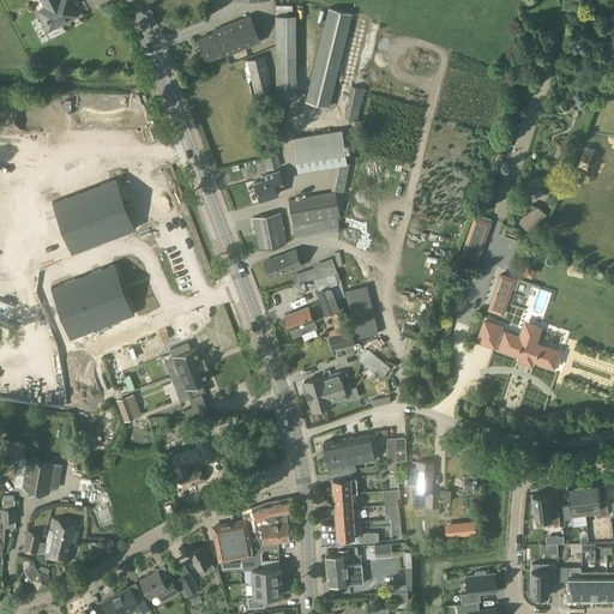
[(41,0),(46,7),(43,8),(53,28),(55,26),(58,26),(73,18),(74,16),(77,14),(68,0),(41,0)]
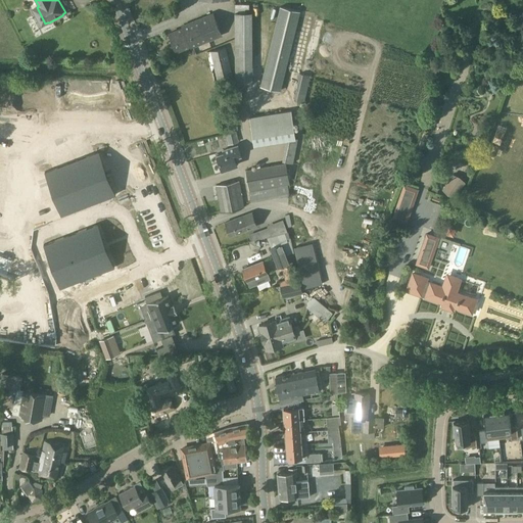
[(278,7),(260,86),(280,91),(300,12),(278,7)]
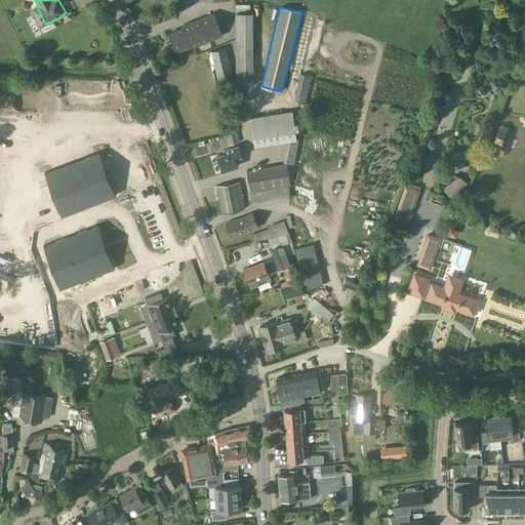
[(184,28),(170,33),(177,51),(191,46),(192,47),(223,35),(213,13),(183,26),(184,28)]
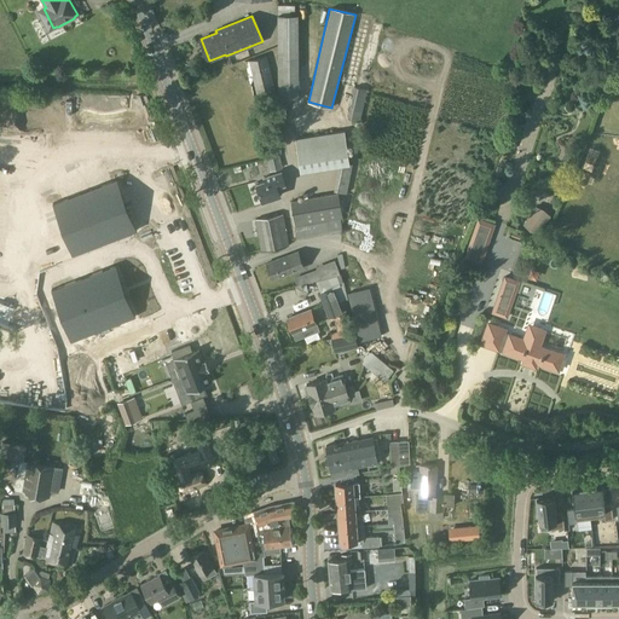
[(290,50),(279,50),(279,99),(300,99),(300,50),(290,50)]
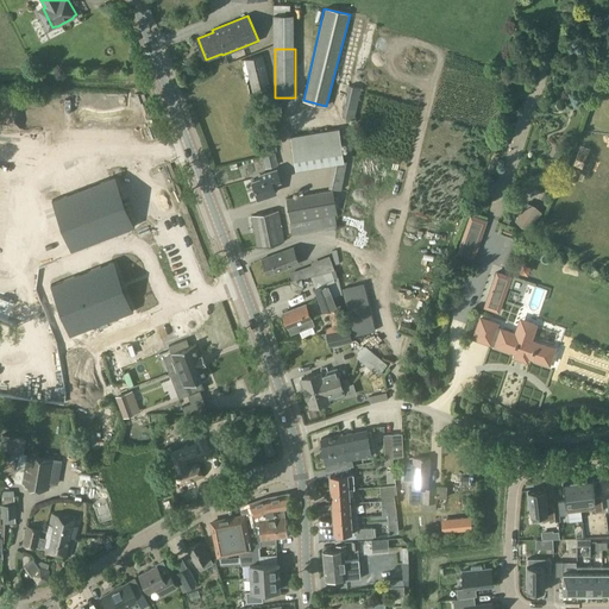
[(263,56),(243,61),(250,94),(271,89),(263,56)]
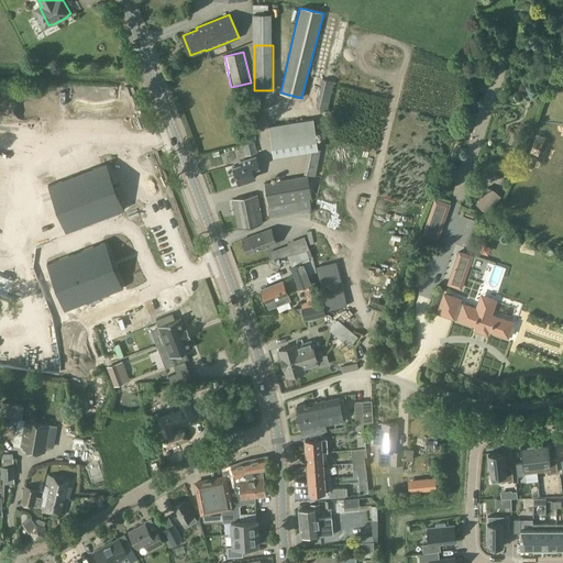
[(323,80),(317,108),(328,111),(333,83),(323,80)]
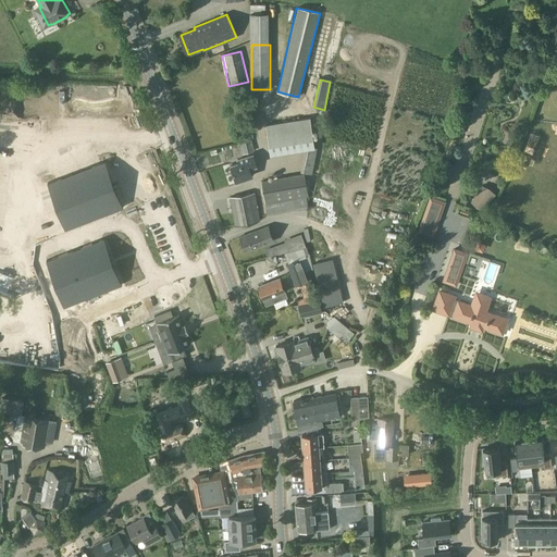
[(461,109),(454,131),(462,134),(470,112),(461,109)]
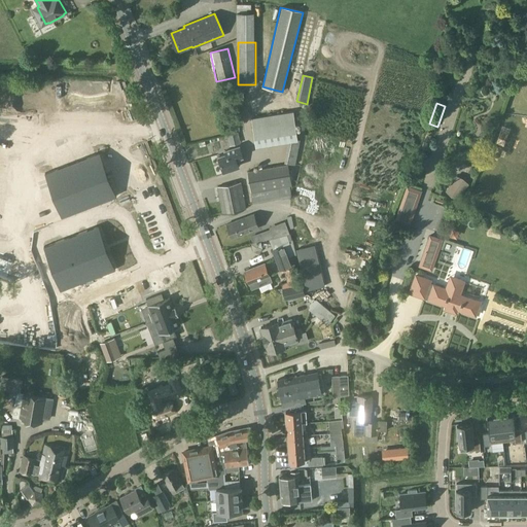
[(293,111),(252,117),(256,145),(289,139),(297,138),(293,111)]
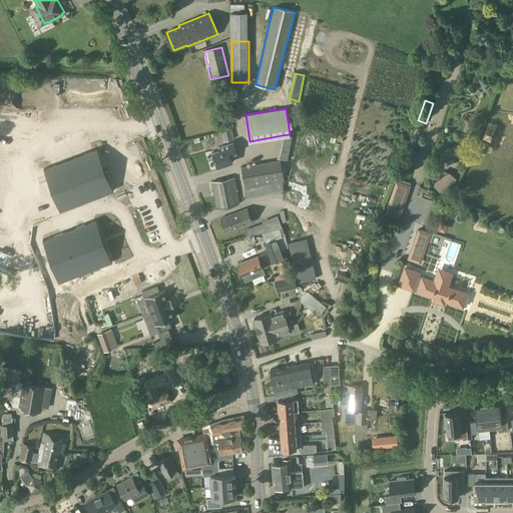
[(488,121),(485,129),(494,133),(496,126),(490,124),(491,122),(488,121)]
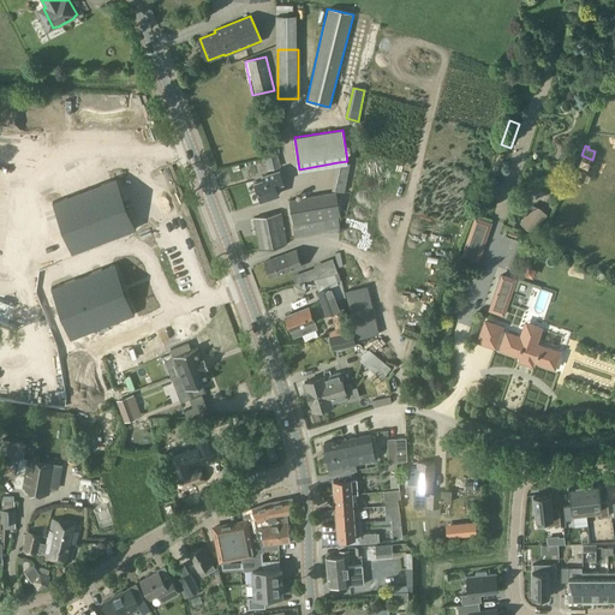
[(266,157),(268,169),(280,167),(278,154),(266,157)]
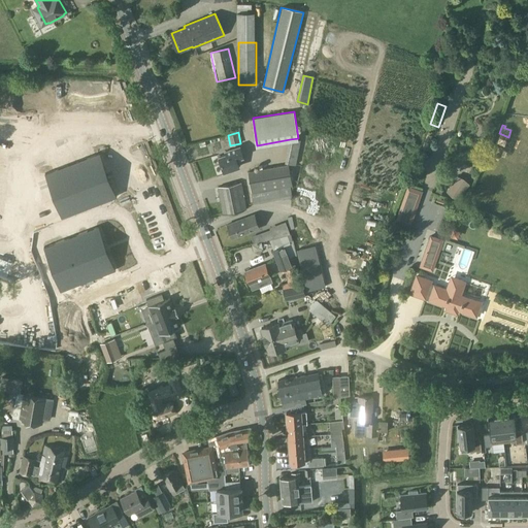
[(422,147),(427,150),(432,135),(427,133),(422,147)]
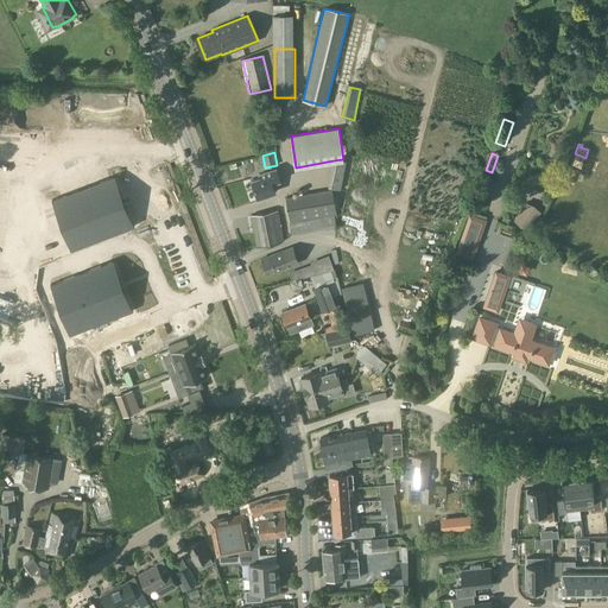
[(334,160),(329,187),(341,189),(347,159),(343,159),(334,160)]
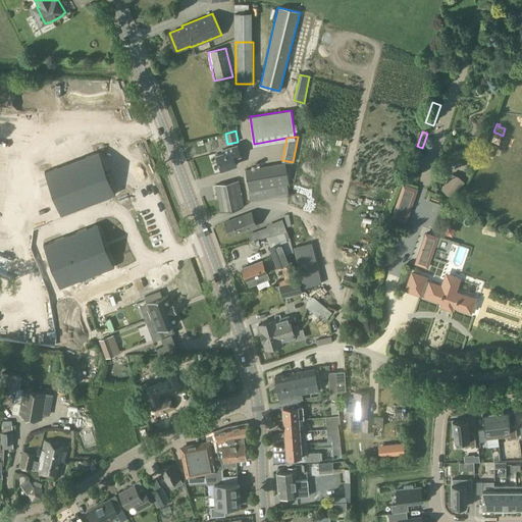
[(224,152),(216,155),(221,169),(237,164),(233,157),(241,154),(237,145),(223,149),(224,152)]
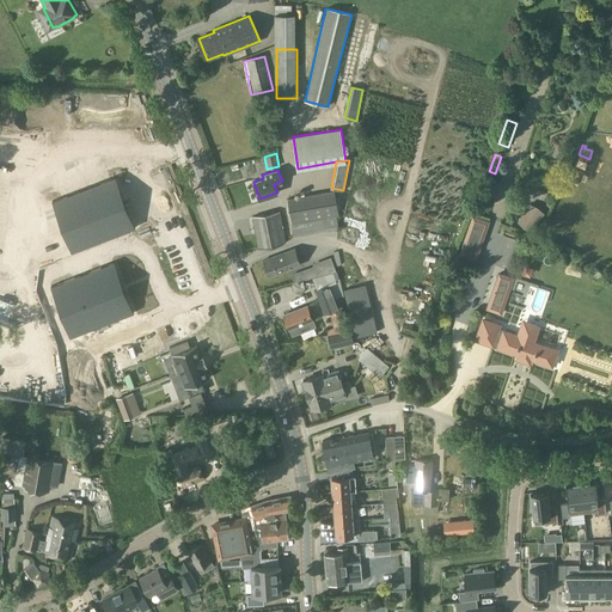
[(116,176),(53,201),(56,202),(73,249),(72,251),(72,252),(136,227),(135,226),(133,226),(127,210),(115,179),(116,177),(116,176)]
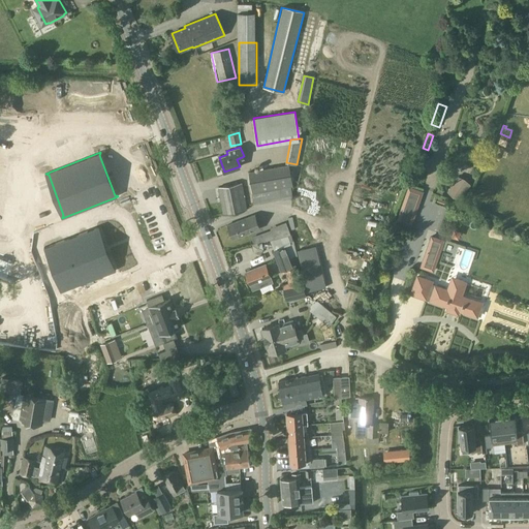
[(289,164),(249,172),(253,193),(281,189),(293,186),(289,164)]
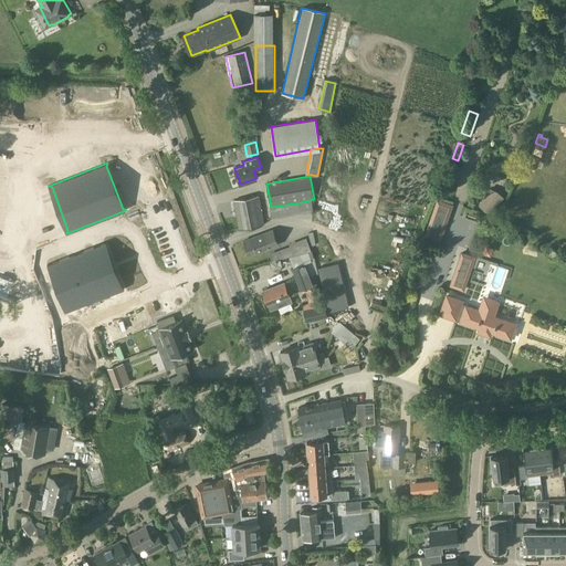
[(489,189),(478,206),(492,215),(503,198),(489,189)]
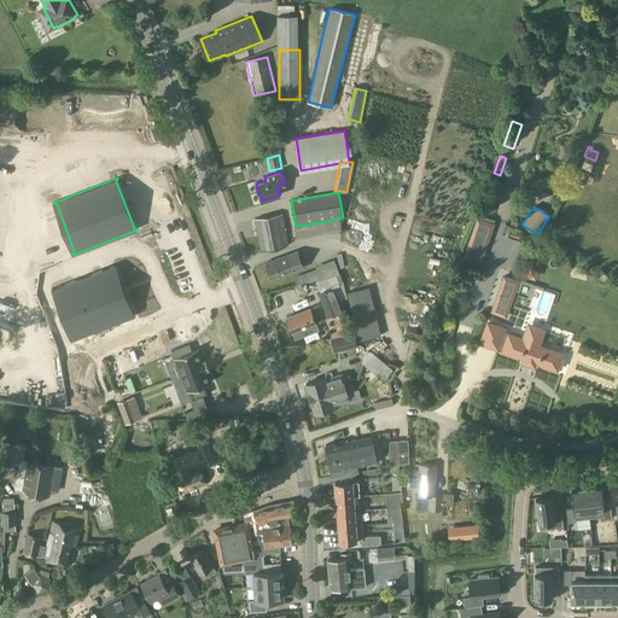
[(283,214),(256,219),(261,250),(287,245),(283,214)]
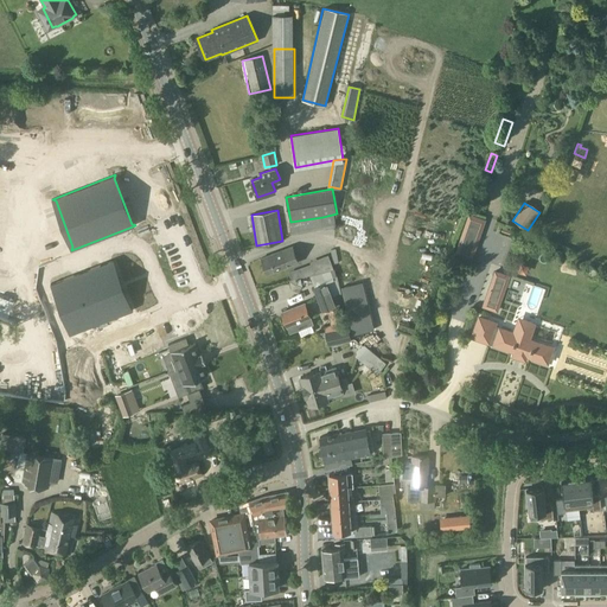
[(323,217),(291,222),(292,234),(325,228),(323,217)]
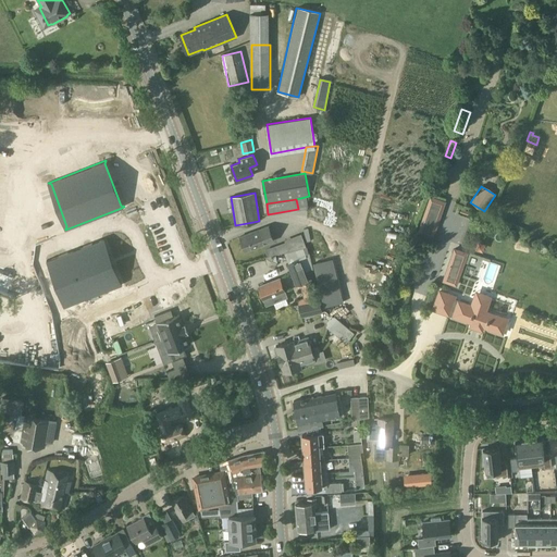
[(251,233),(240,236),(245,251),(275,239),(270,226),(262,229),(260,222),(249,226),(251,233)]
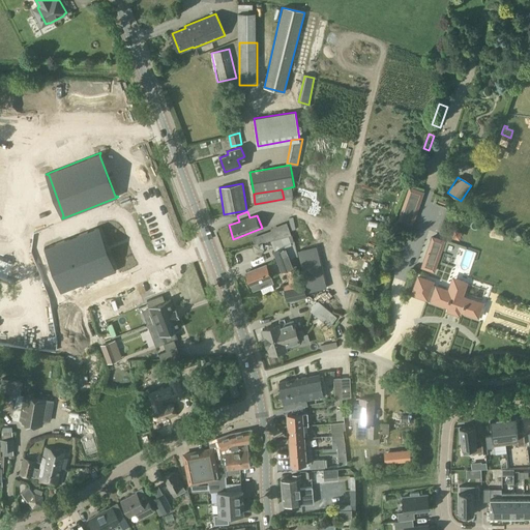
[(451,223),(449,230),(457,232),(459,225),(451,223)]
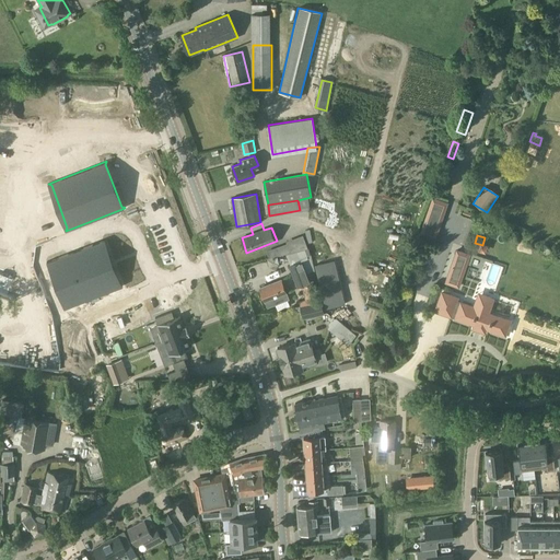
[(121,287),(103,240),(49,260),(68,307),(121,287)]
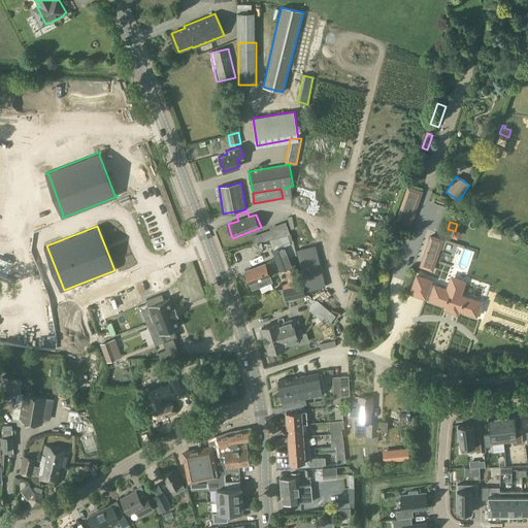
[(264,240),(270,239),(274,237),(271,229),(262,233),(264,240)]
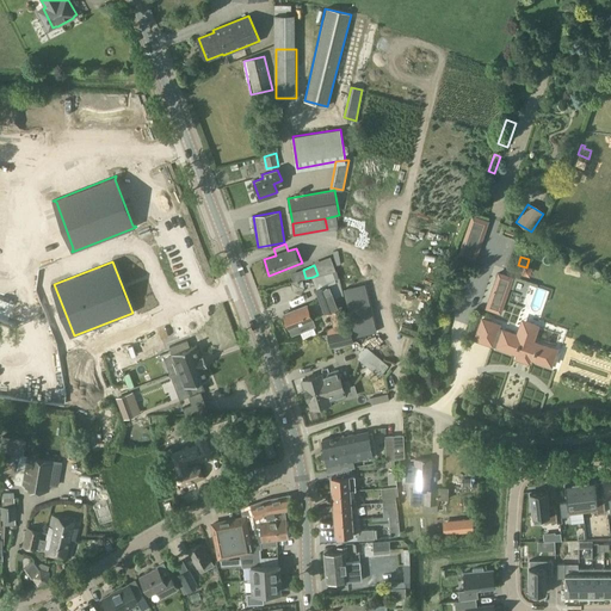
[(318,275),(313,277),(318,289),(315,289),(325,313),(338,308),(337,306),(341,303),(335,282),(337,282),(333,271),(318,275)]
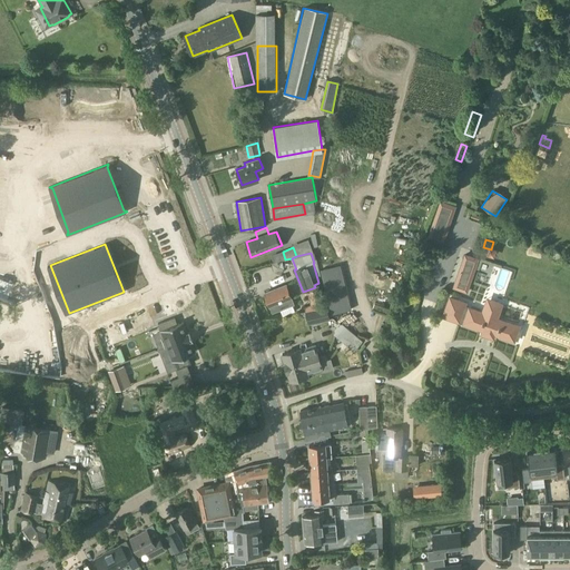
[(464,255),(462,262),(475,266),(478,259),(464,255)]
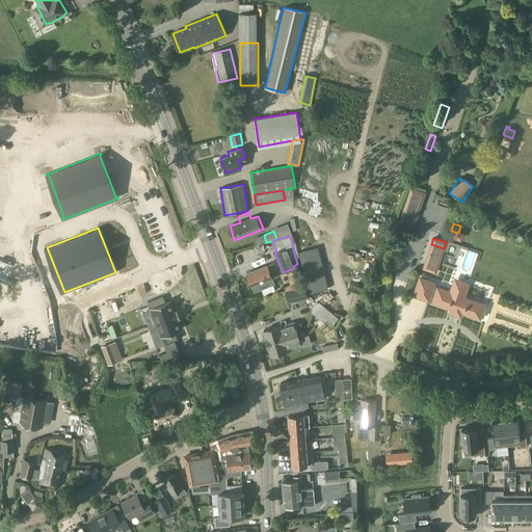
[(435,272),(437,266),(425,262),(423,268),(435,272)]
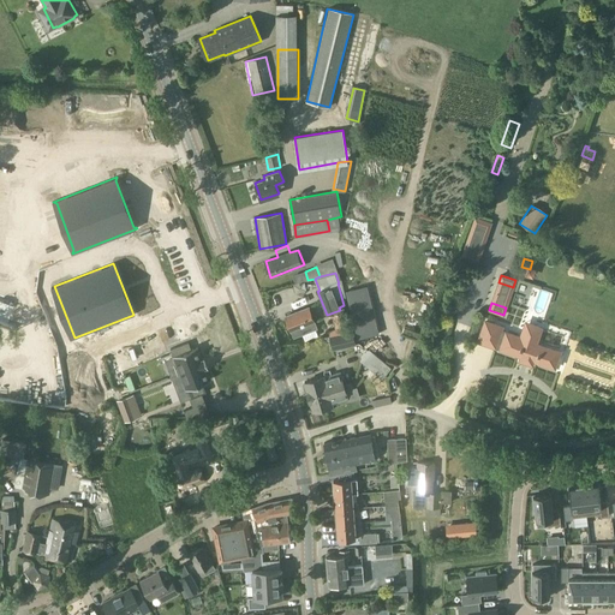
[(309,306),(286,316),(291,330),(292,329),(294,336),(317,328),(320,332),(328,328),(324,317),(314,321),(309,306)]
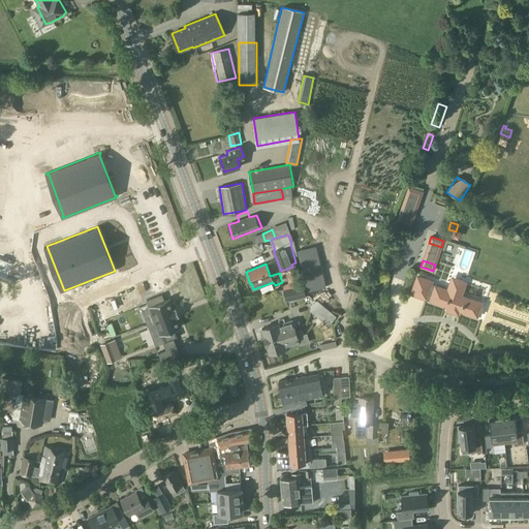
[(296,268),(285,271),(288,282),(289,286),(300,284),(296,268)]
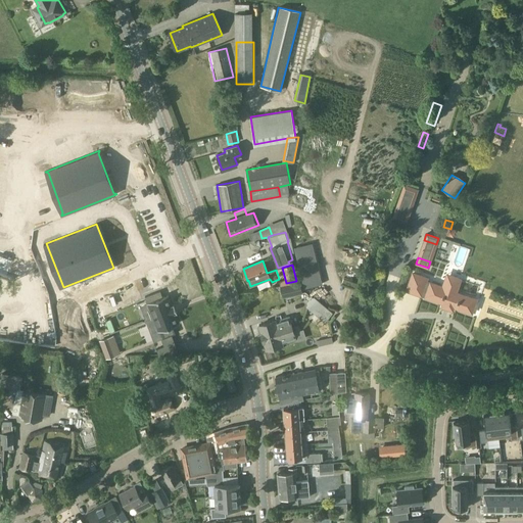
[(475,301),(476,298),(430,283),(426,282),(427,278),(413,273),(407,290),(421,294),(426,296),(425,296),(472,313),(472,310),(474,311),(477,302),(475,301)]
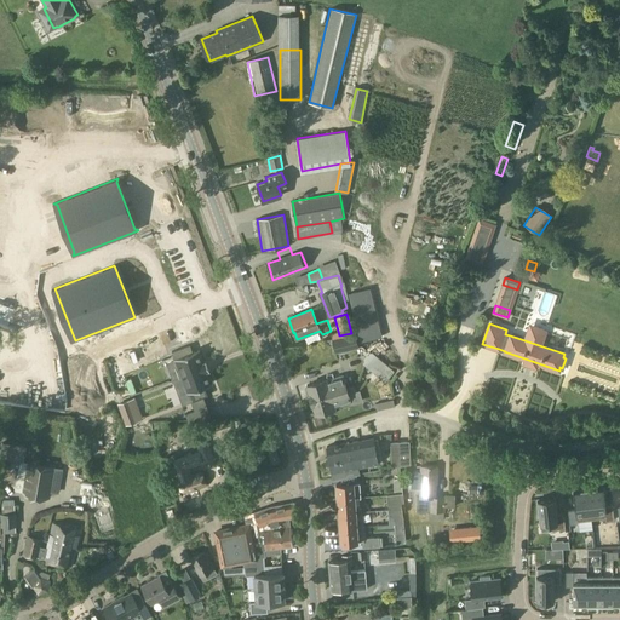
[(333,337),(336,351),(360,346),(356,332),(351,333),(339,336),(333,337)]
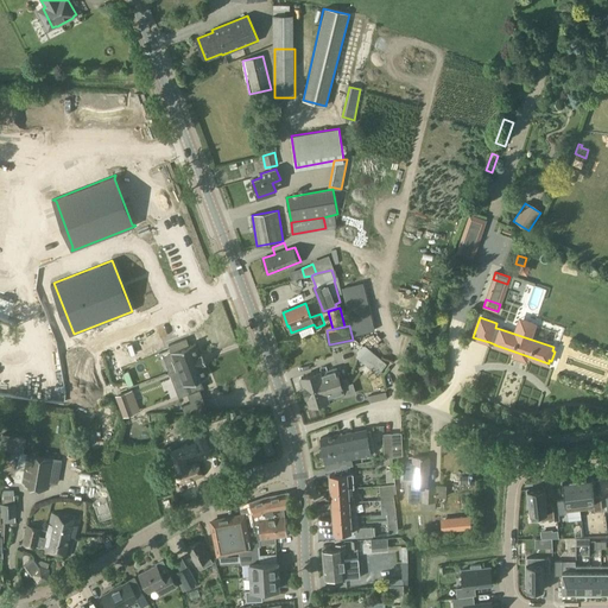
[(350,349),(373,369),(386,354),(363,334),(350,349)]
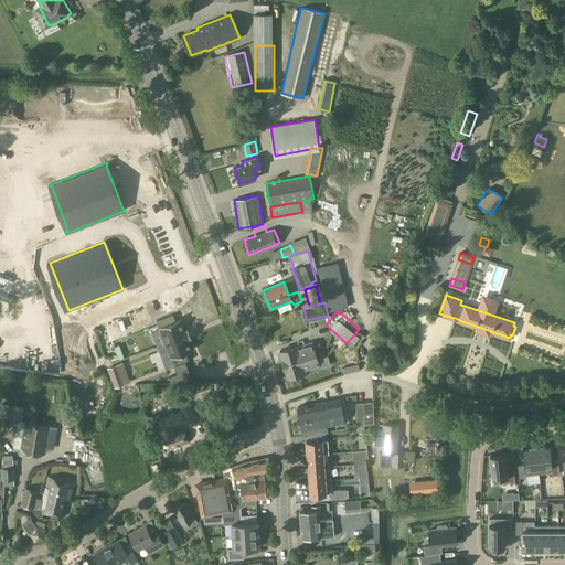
[(163,337),(155,339),(157,345),(188,333),(185,330),(182,319),(182,318),(176,320),(173,313),(157,320),(159,327),(163,337)]
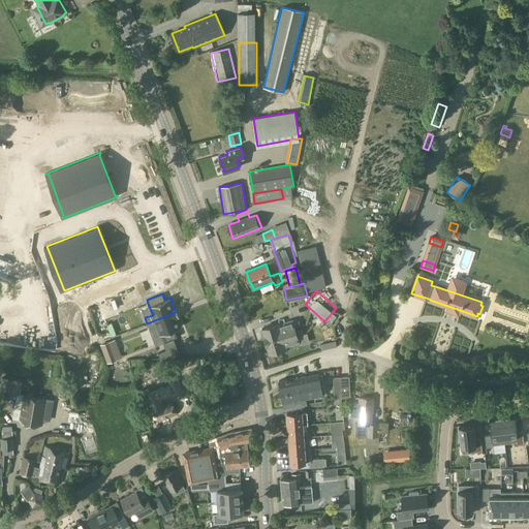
[(176,312),(147,323),(148,324),(153,337),(160,335),(163,342),(178,337),(175,330),(181,327),(177,316),(176,312)]
